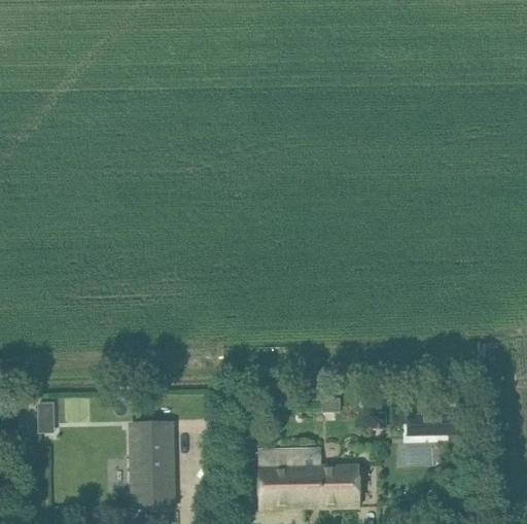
[(37,430),(61,430),(60,396),(36,396),(37,430)]
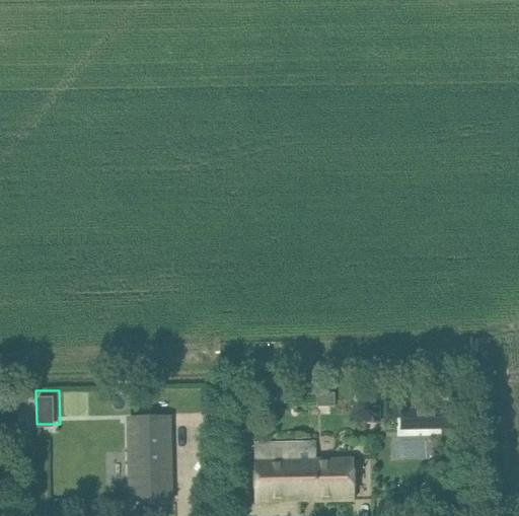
[(447,406),(414,407),(414,428),(448,427),(447,406)]
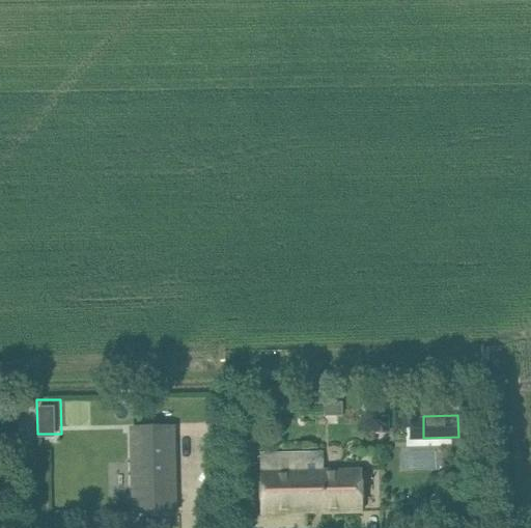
[(379,417),(379,433),(393,433),(393,416),(379,417)]
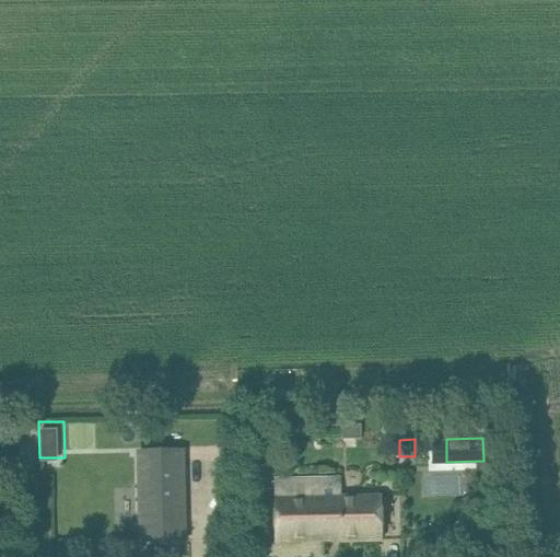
[(185,537),(183,449),(138,450),(140,538),(185,537)]
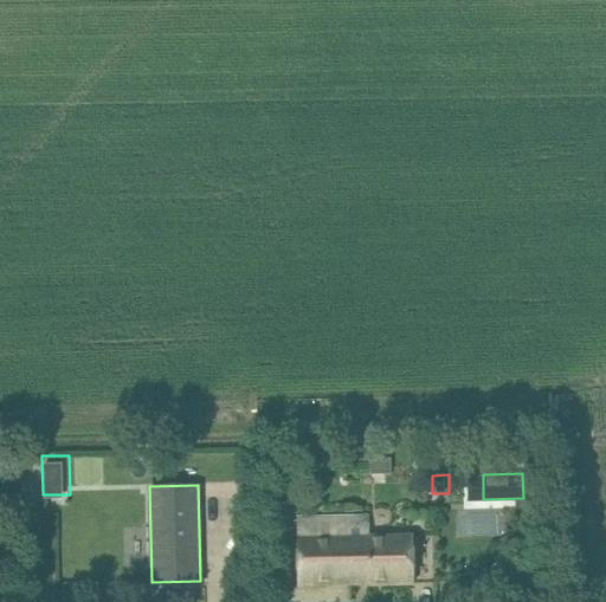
[(367,513),(296,515),(297,583),(413,581),(412,532),(368,532),(367,513)]
